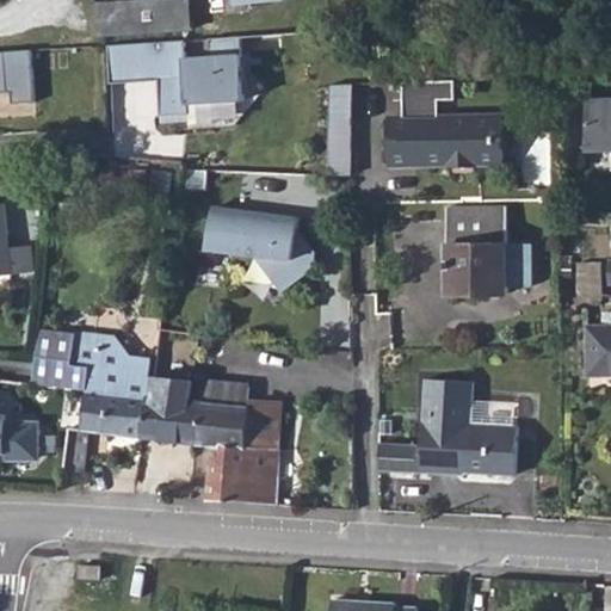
[(134,0),(99,2),(100,35),(190,28),(189,0),(134,0)]
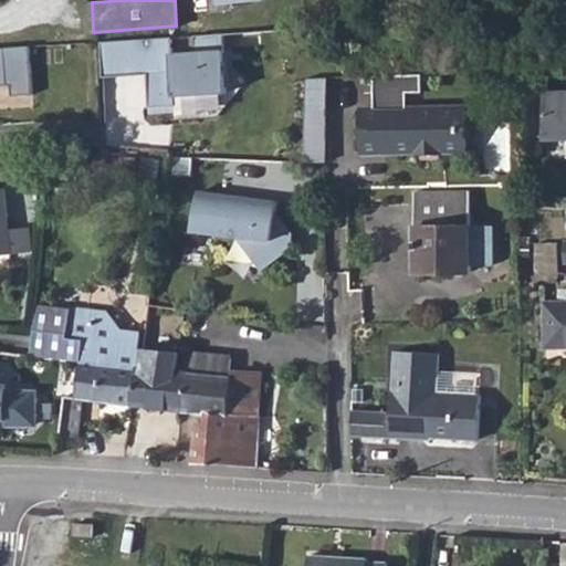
[(170,38),(97,39),(101,76),(148,74),(148,104),(176,102),(174,93),(227,88),(222,32),(192,35),(194,46),(170,49),(170,38)]
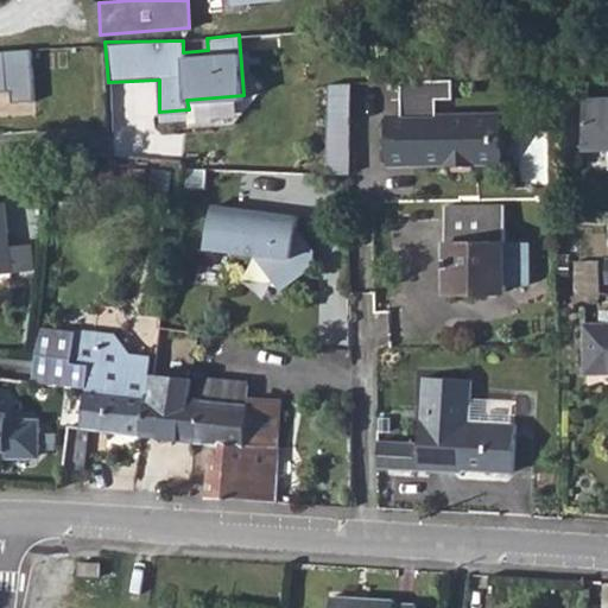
[(30,50),(0,50),(0,92),(12,90),(13,101),(35,99),(30,50)]
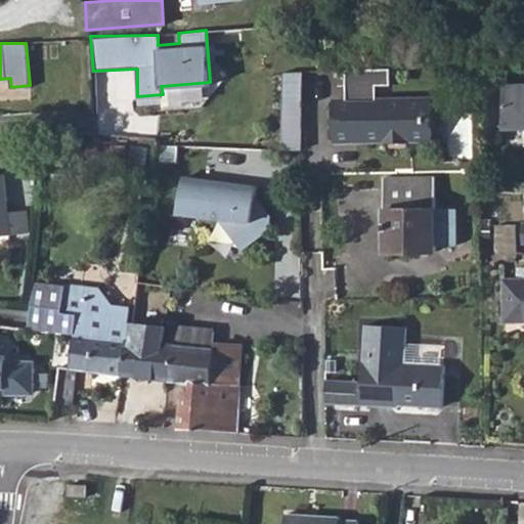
[(382,70),(336,72),(337,88),(382,86),(382,70)]
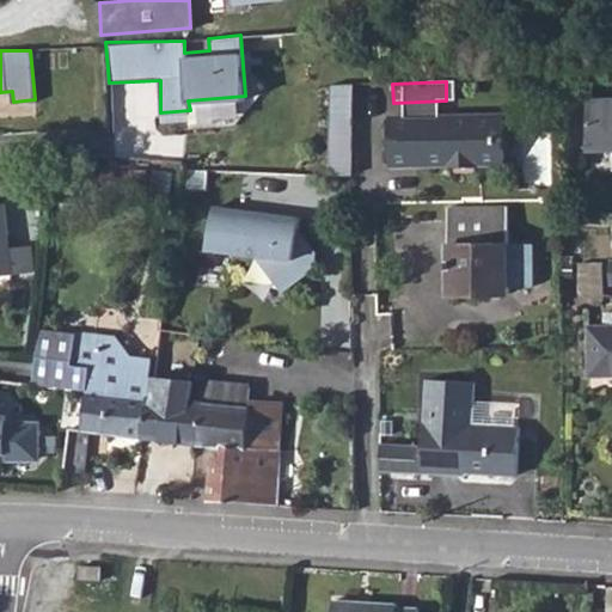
[(320,118),(322,123),(322,175),(334,175),(347,175),(346,122),(347,85),(320,85),(320,118)]
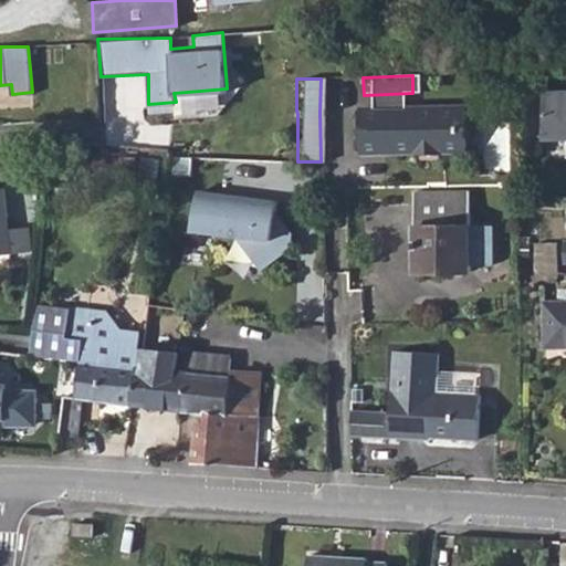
[(565,88),(542,90),(543,138),(565,138),(565,157),(565,88)]
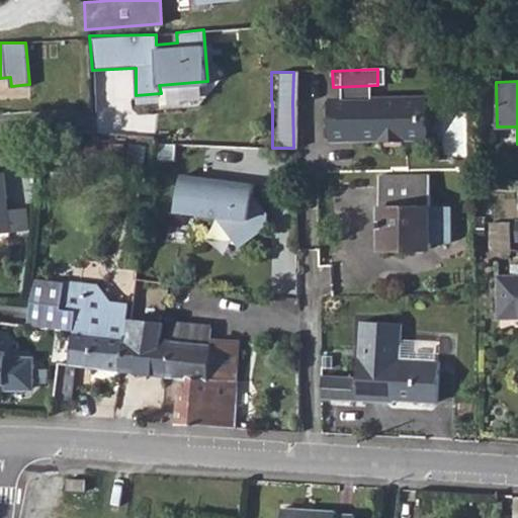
[(418,98),(322,101),(323,142),(372,141),(383,127),(397,140),(419,139),(418,98)]
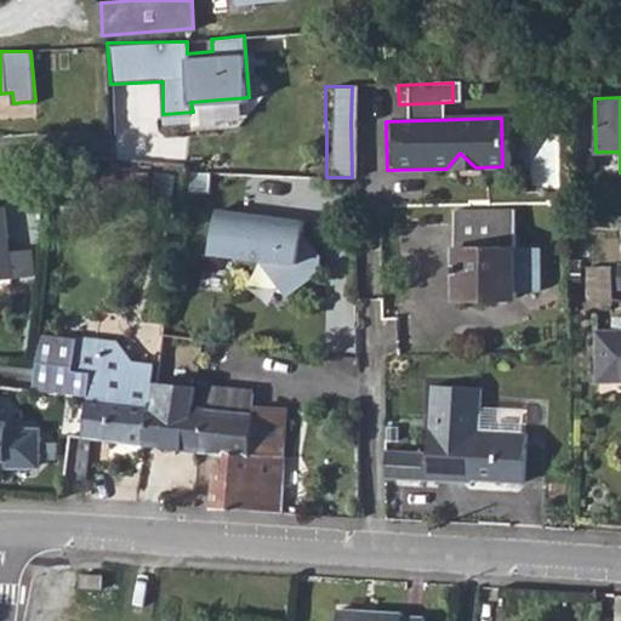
[(0,205),(0,277),(34,273),(30,248),(10,250),(5,205),(0,205)]
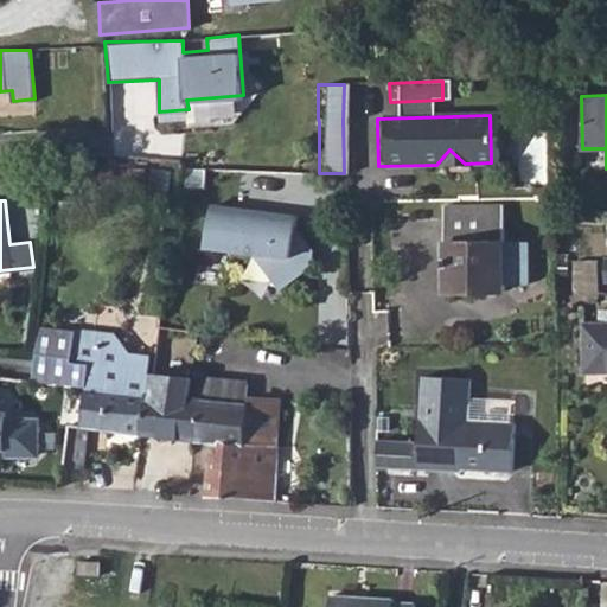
[(445,204),(445,289),(503,288),(503,282),(526,282),(526,241),(503,241),(503,203),(445,204)]
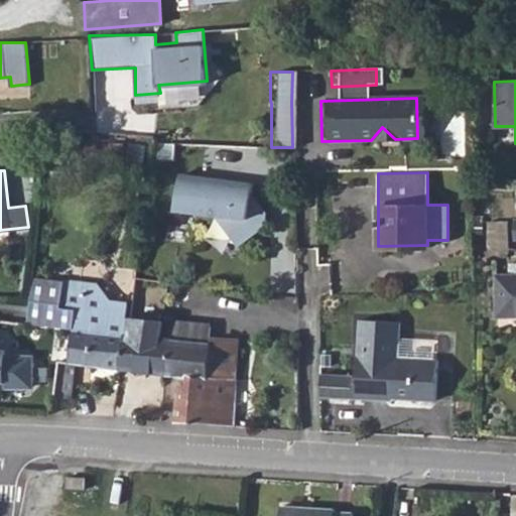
[(245,181),(172,173),(168,208),(209,213),(233,243),(260,222),(260,213),(244,191),(245,181)]
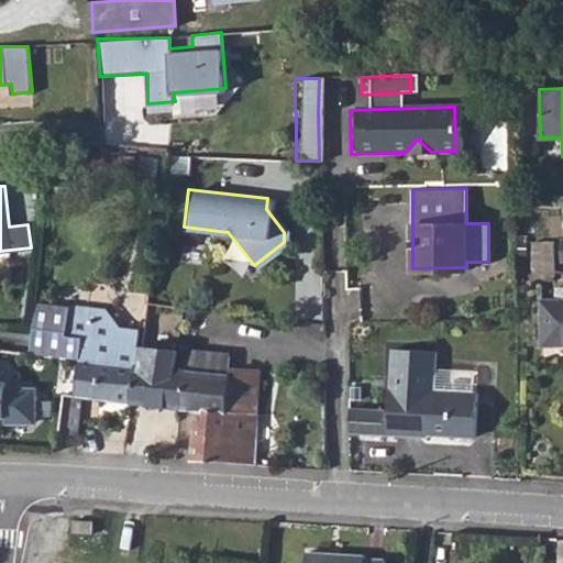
[(537,269),(558,269),(558,241),(537,241),(537,269)]
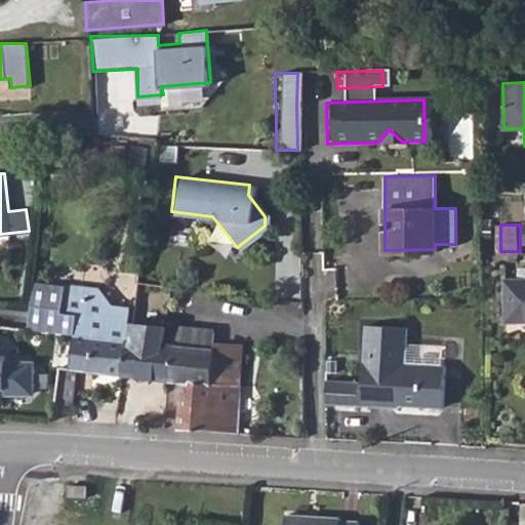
[(524,277),(506,278),(508,320),(524,319),(524,277)]
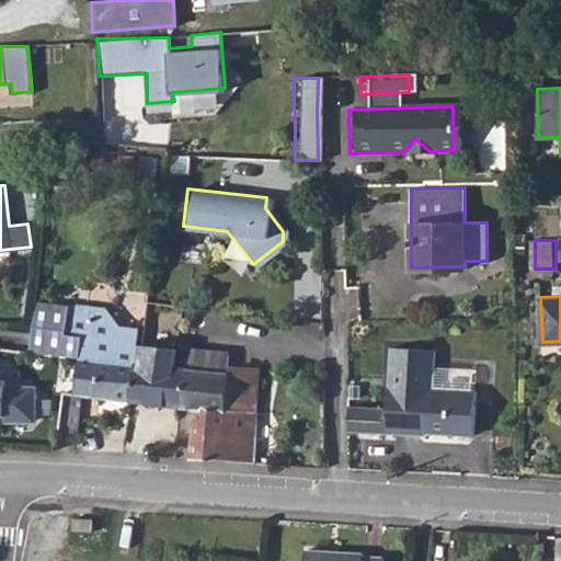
[(69,354),(133,361),(135,343),(136,336),(137,325),(114,323),(95,301),(66,297),(65,305),(32,301),(27,329),(24,350),(69,354)]
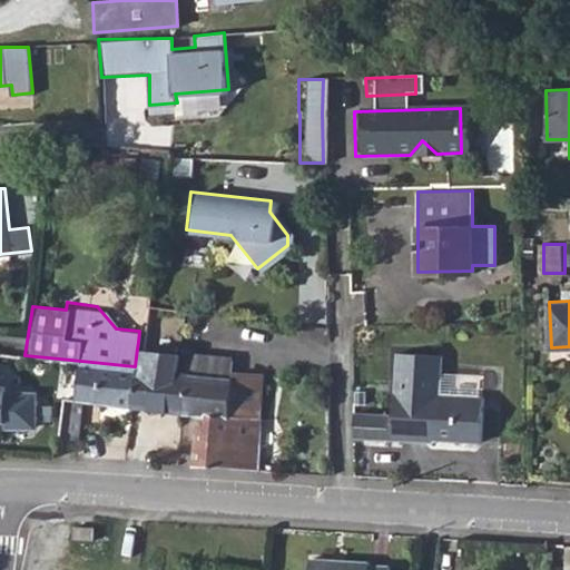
[(135,366),(130,404),(184,410),(185,373),(172,371),(174,346),(138,342),(137,349),(135,366)]
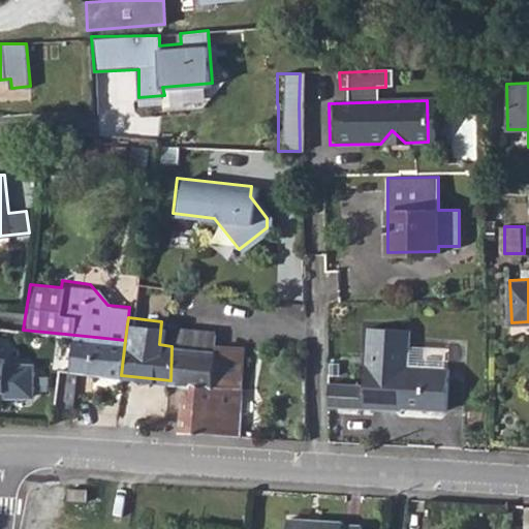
[(411,329),(371,327),(368,385),(346,384),(345,407),(405,409),(405,407),(449,409),(452,368),(410,366),(411,329)]
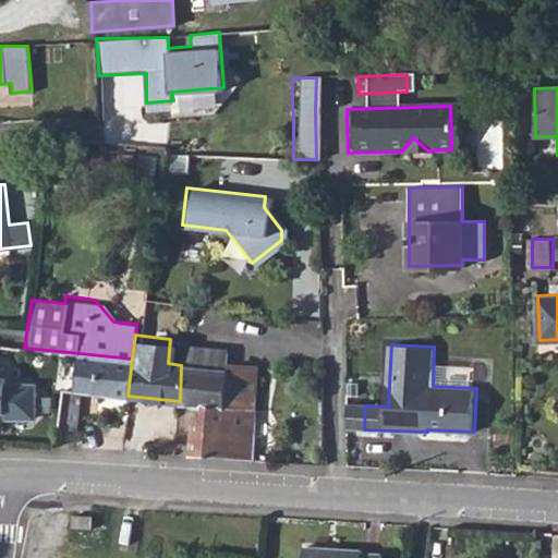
[(73,390),(82,390),(128,396),(132,359),(69,352),(69,360),(75,361),(73,390)]
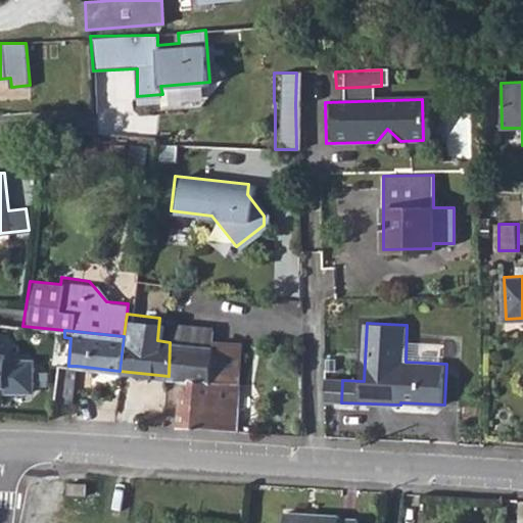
[(239,349),(208,346),(170,342),(169,376),(181,377),(177,426),(237,431),(239,382),(239,355),(239,349)]
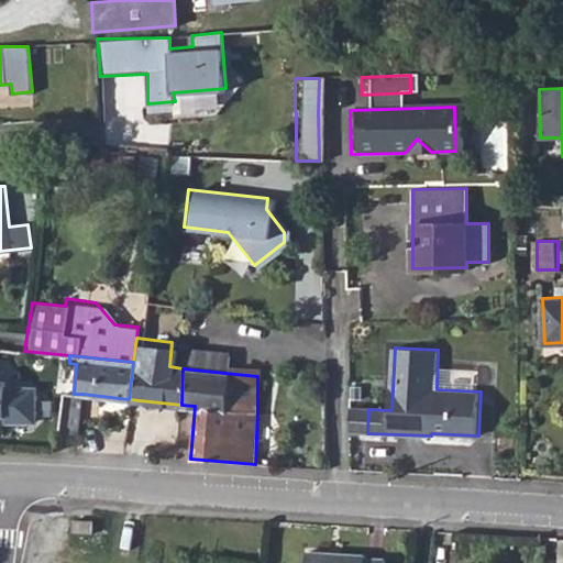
[(0,416),(4,417),(4,423),(30,423),(40,414),(39,396),(30,386),(7,386),(7,381),(0,379),(0,416)]
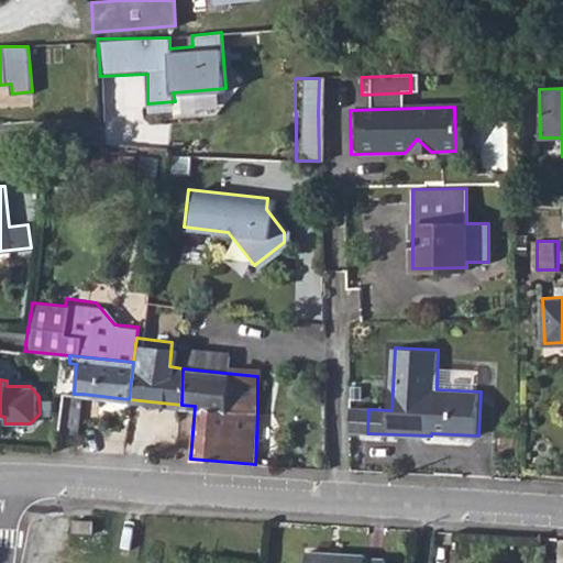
[(61,430),(77,433),(83,394),(74,394),(65,392),(61,430)]
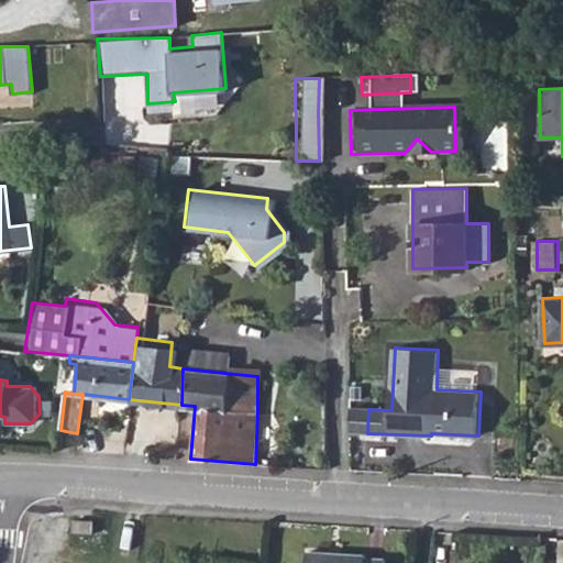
[(367,433),(368,409),(348,408),(348,432),(367,433)]
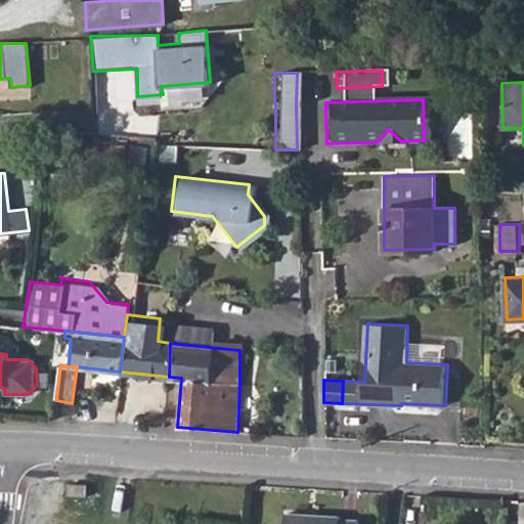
[(98,513),(112,513),(113,503),(99,501),(98,513)]
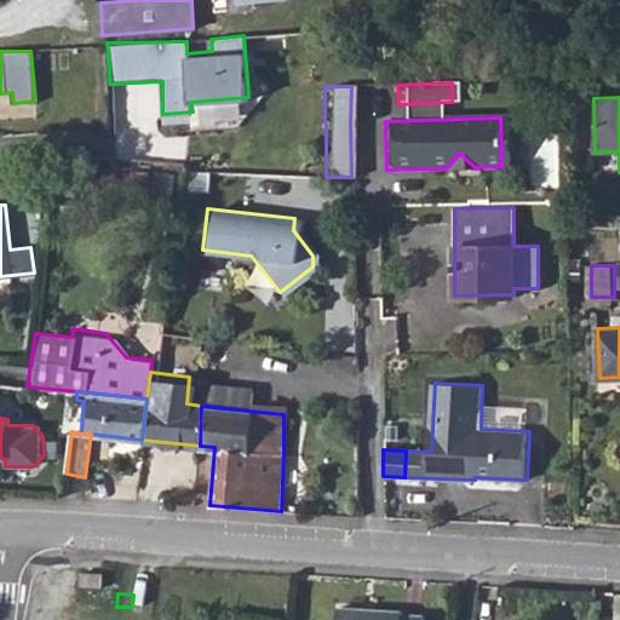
[(400,612),(349,609),(337,609),(336,619),(422,619),(423,618),(401,615),(400,612)]
